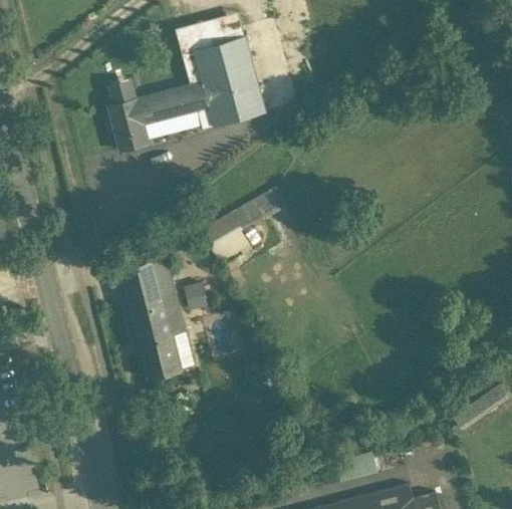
[(246,38),(245,38),(240,20),(192,34),(197,52),(183,55),(191,87),(138,102),(137,101),(110,108),(122,154),(150,147),(144,125),(197,110),(202,130),(266,111),(246,38)]
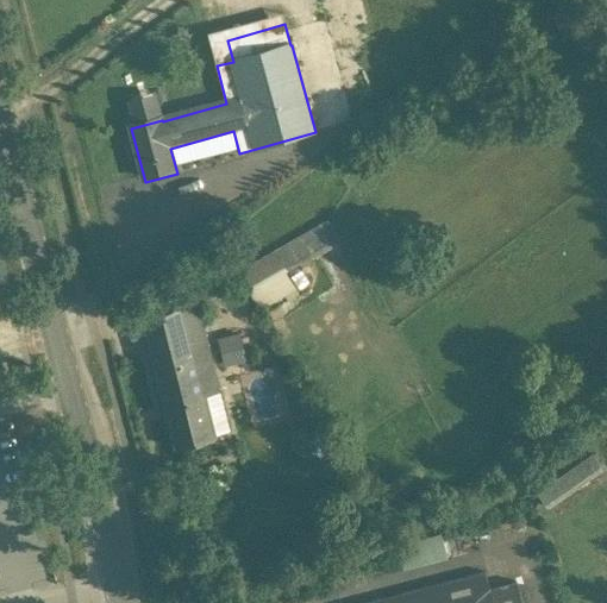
[(289,278),(342,249),(329,226),(239,276),(263,316),(299,295),(289,278)]
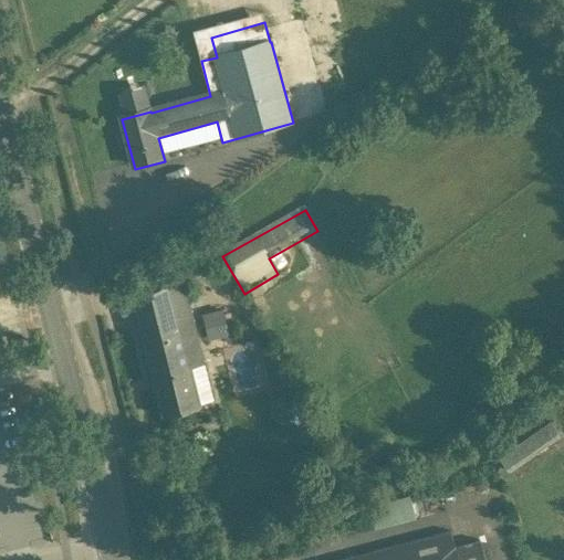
[(216,407),(209,382),(185,286),(134,299),(165,420),(216,407)]
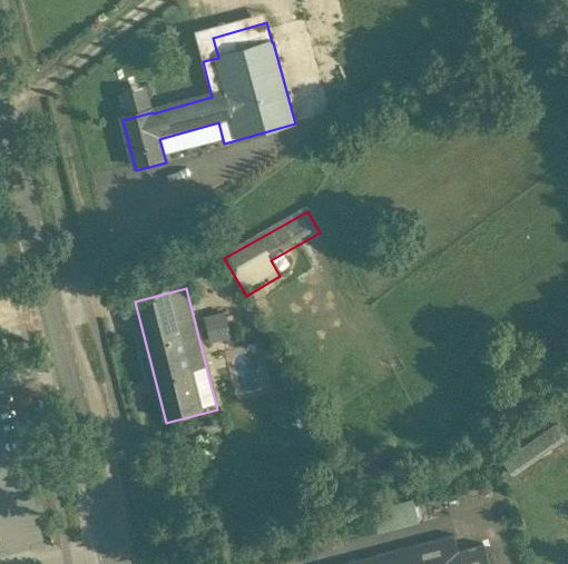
[(205,320),(209,336),(229,332),(226,316),(205,320)]
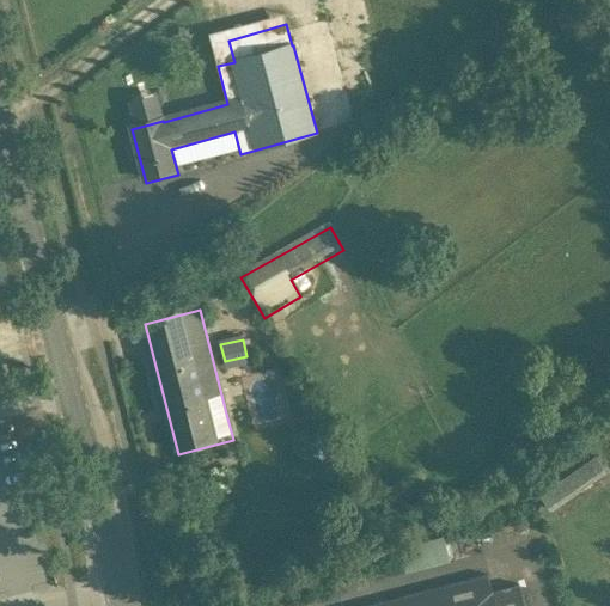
[(402,573),(450,567),(447,542),(400,546),(402,573)]
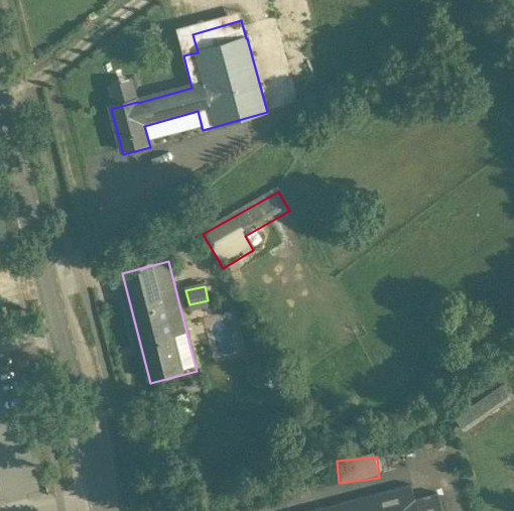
[(441,510),(438,496),(415,502),(411,488),(322,510),(441,510)]
